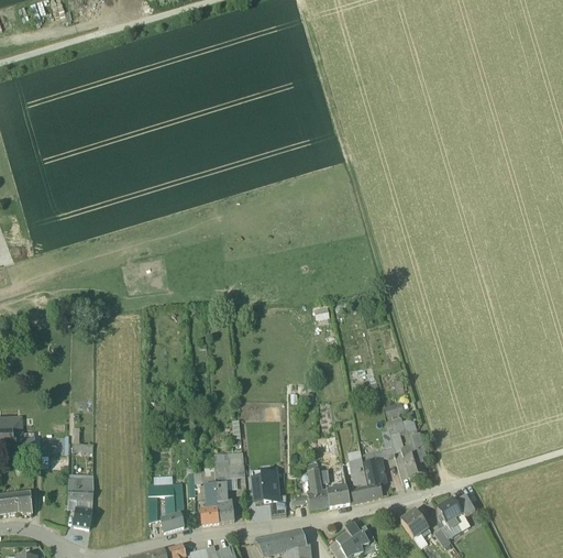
[(201,186),(231,179),(230,174),(199,181),(201,186)]
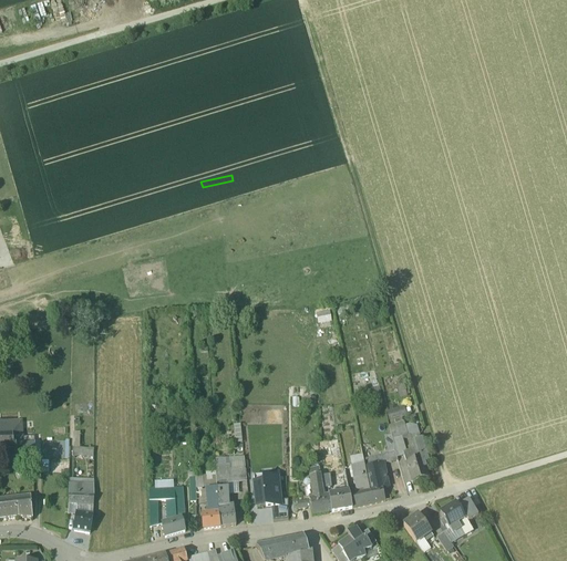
[(387,409),(389,417),(406,412),(403,404),(387,409)]
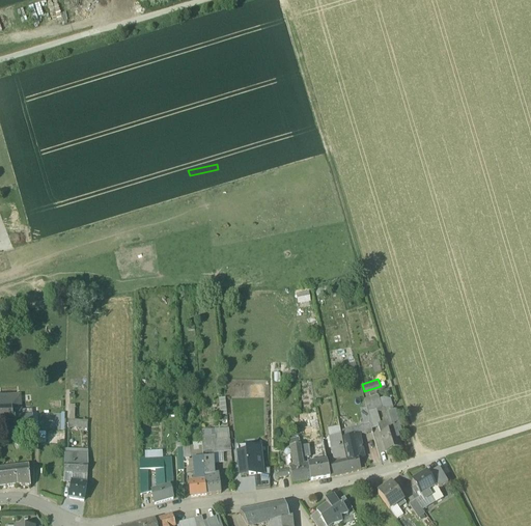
[(0,391),(0,417),(21,416),(22,416),(22,413),(21,391),(0,391)]
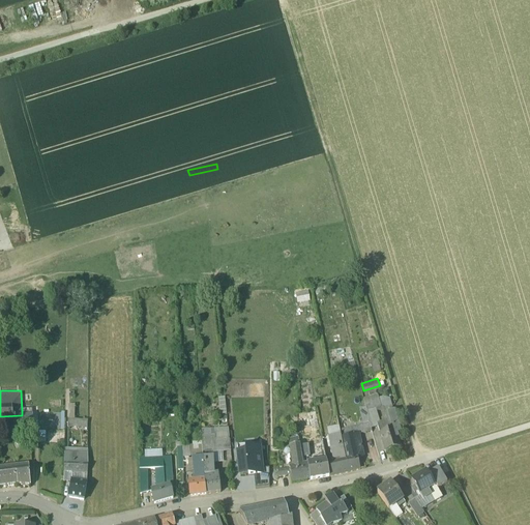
[(377,391),(363,395),(365,403),(366,408),(376,405),(381,404),(377,391)]
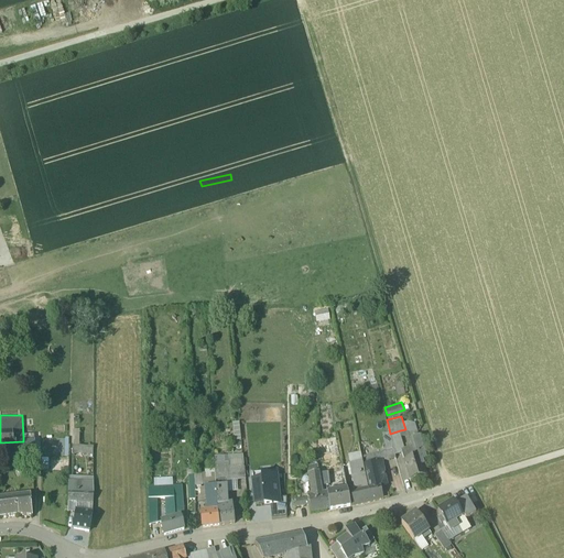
[(387,447),(393,446),(390,434),(389,428),(382,430),(387,447)]
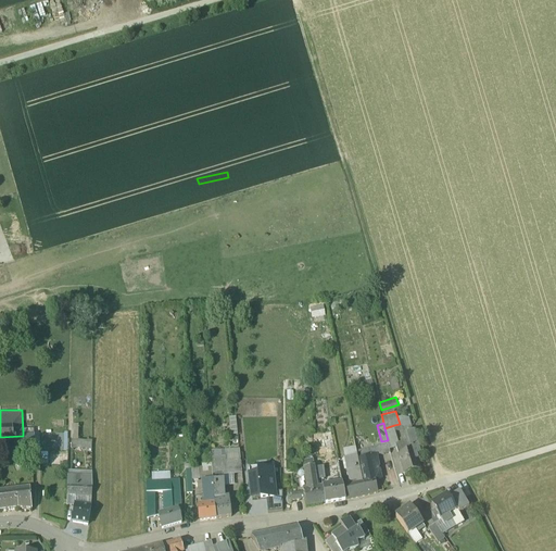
[(394,425),(384,428),(388,440),(389,445),(395,442),(399,441),(394,425)]
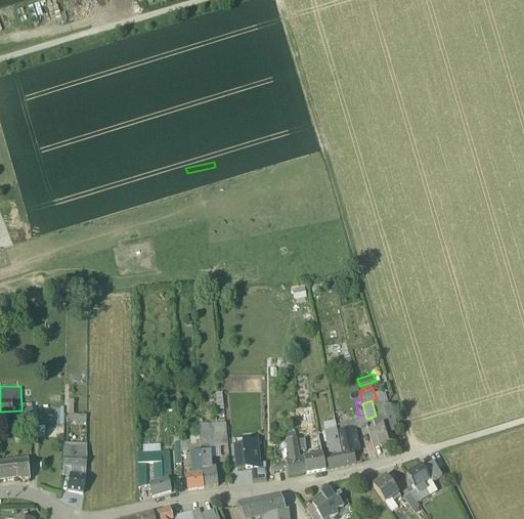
[(386,422),(382,424),(379,415),(376,416),(373,417),(381,442),(395,438),(392,426),(395,424),(389,403),(381,405),(386,422)]
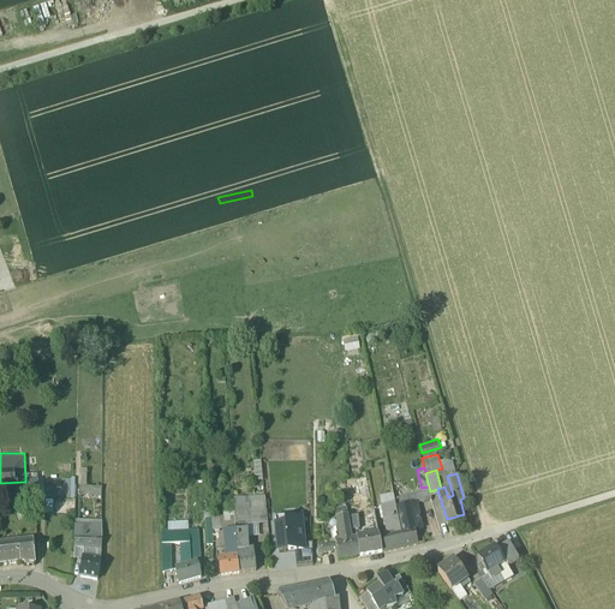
[(422,489),(395,495),(396,502),(417,497),(417,499),(431,495),(430,491),(429,487),(422,488),(422,489)]
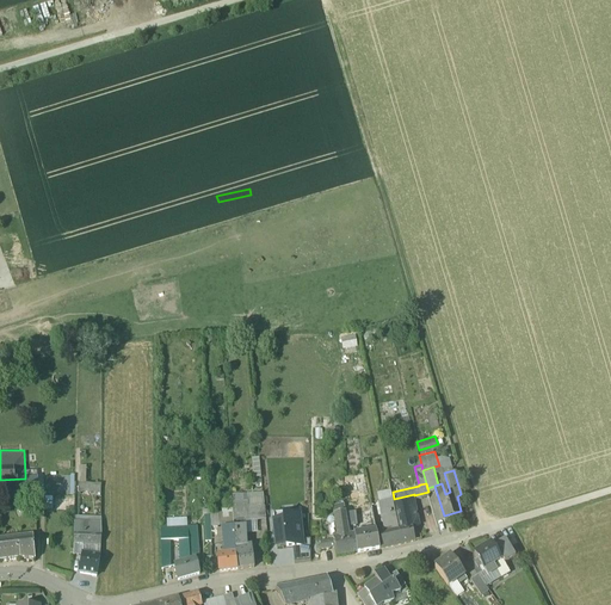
[(232,491),(233,504),(241,504),(242,516),(265,514),(264,488),(232,491)]
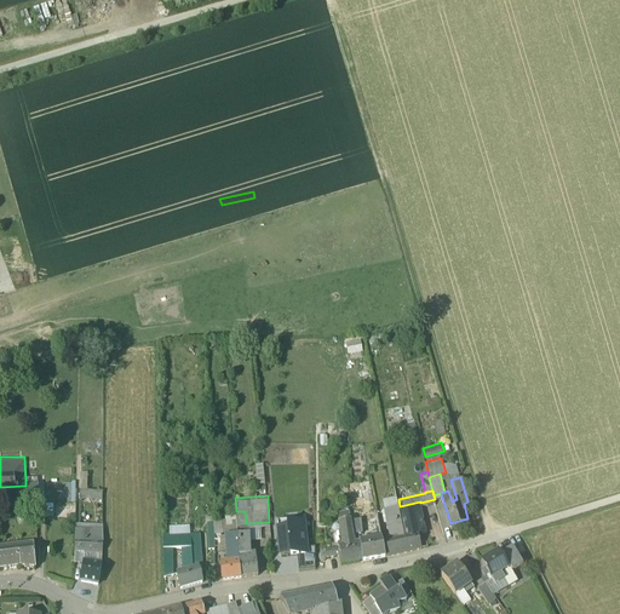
[(400,506),(408,546),(422,544),(418,529),(425,528),(420,503),(420,501),(400,506)]
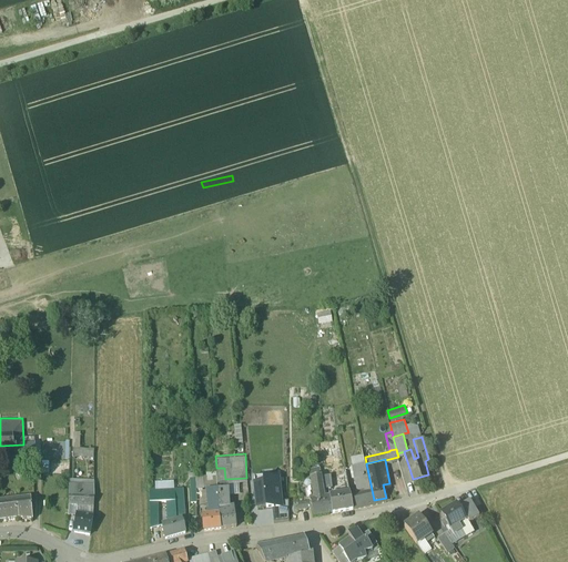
[(365,460),(352,462),(357,490),(354,491),(356,504),(374,500),(366,463),(365,460)]
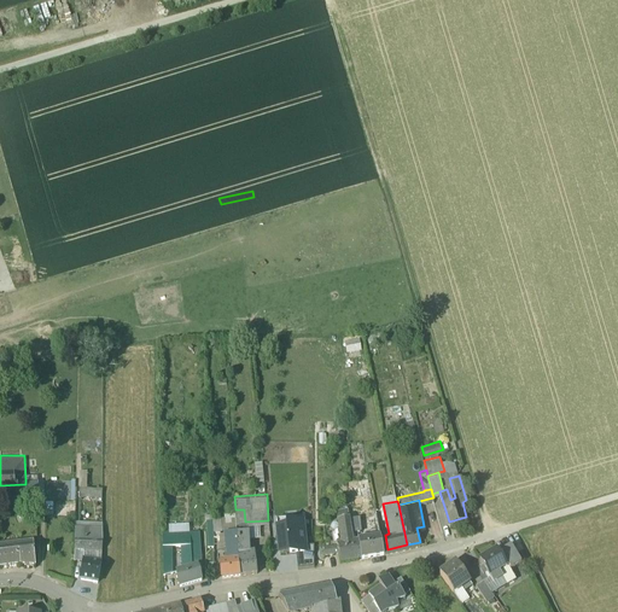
[(235,510),(225,511),(225,514),(226,520),(235,519),(235,510)]
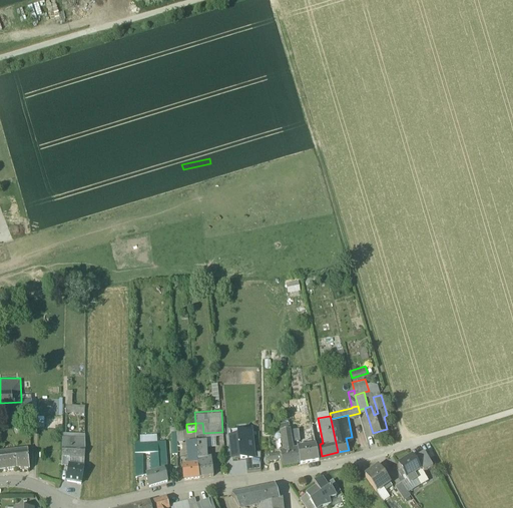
[(202,423),(195,423),(195,431),(196,434),(203,433),(202,423)]
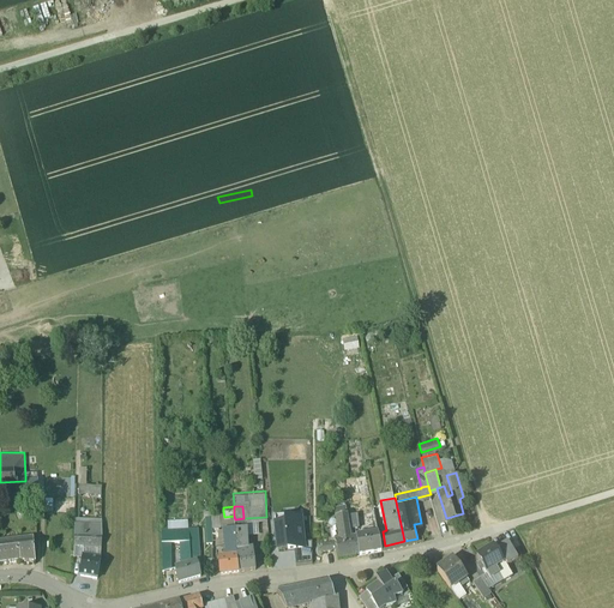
[(343,511),(337,512),(339,533),(341,535),(350,531),(347,510),(343,511)]
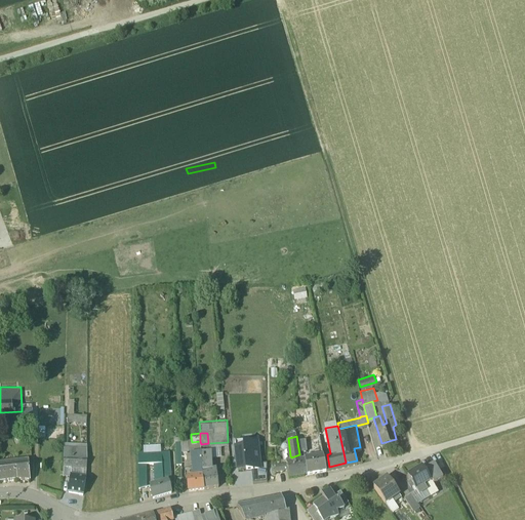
[(191,437),(180,437),(180,439),(182,453),(182,461),(176,461),(176,465),(192,464),(191,450),(191,437)]
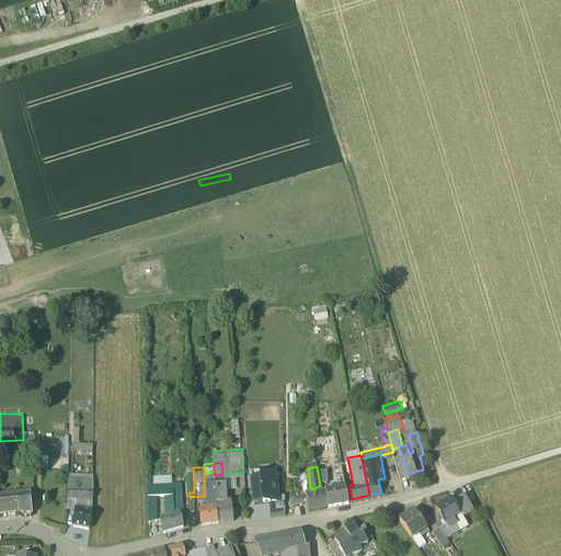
[(277,491),(275,468),(260,469),(261,473),(252,474),(254,497),(263,497),(263,499),(268,498),(277,498),(277,491)]
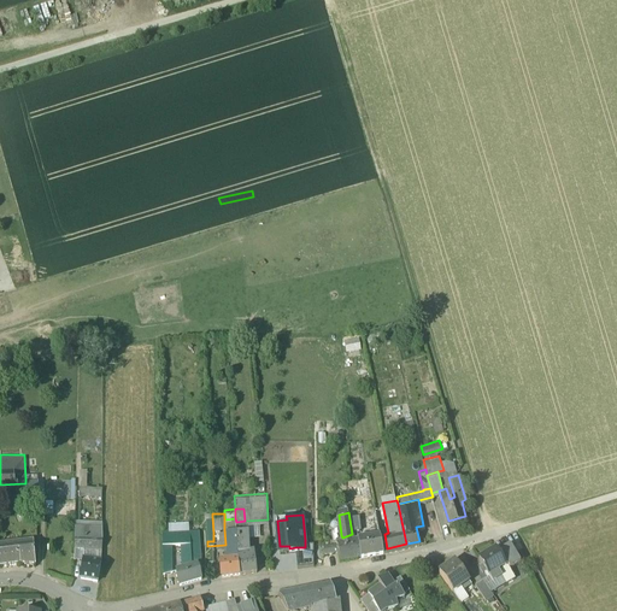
[(103,523),(75,522),(75,545),(101,545),(103,534),(103,523)]
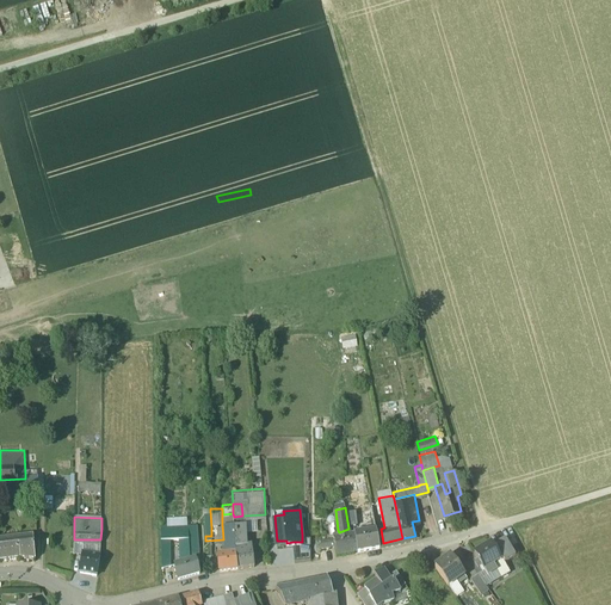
[(197,520),(160,523),(161,536),(171,536),(179,536),(189,535),(190,556),(196,554),(199,554),(199,544),(197,520)]
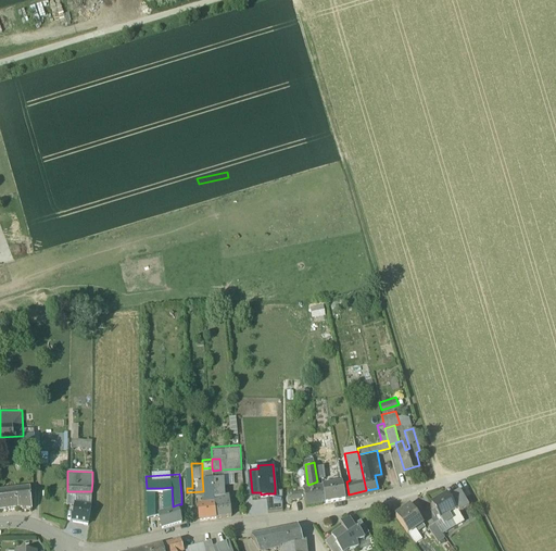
[(213,476),(213,483),(214,500),(224,499),(223,475),(213,476)]
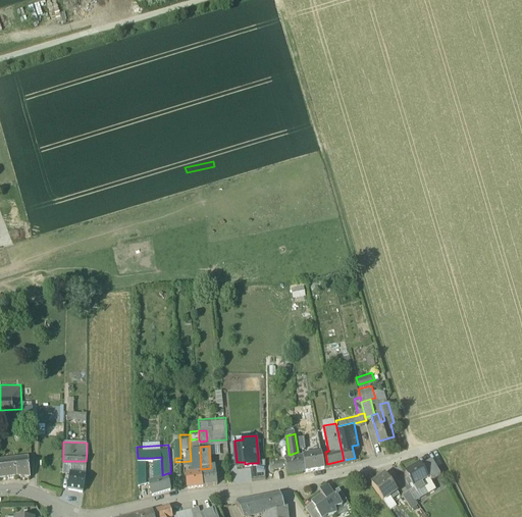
[(200,447),(190,448),(191,461),(193,470),(201,469),(200,453),(200,447)]
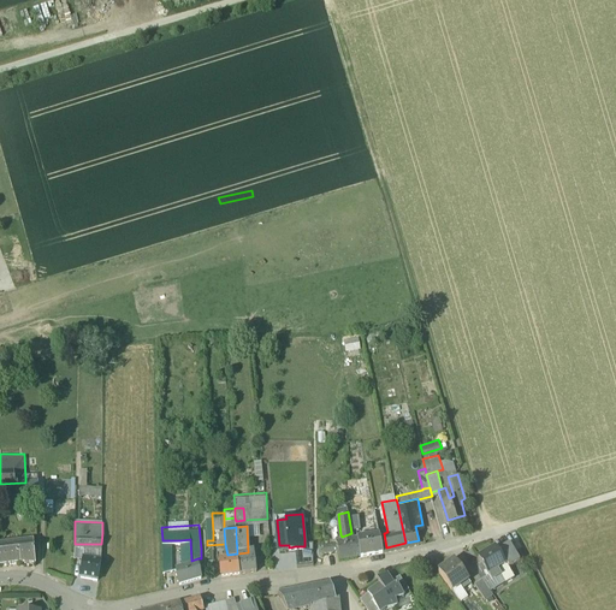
[(379,529),(357,533),(357,536),(355,536),(357,552),(383,548),(379,529)]
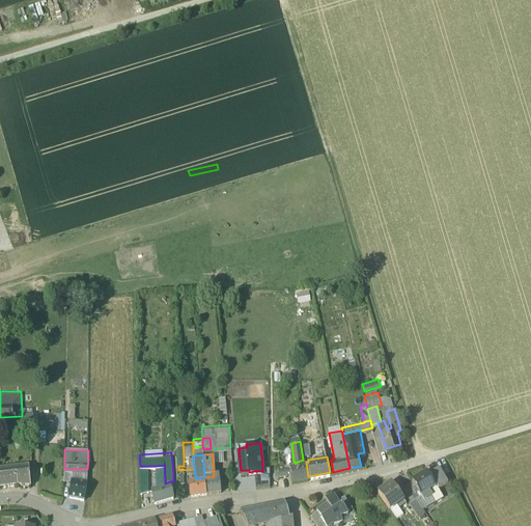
[(295,463),(290,465),(291,472),(292,478),(308,476),(306,462),(303,463),(303,460),(295,463)]
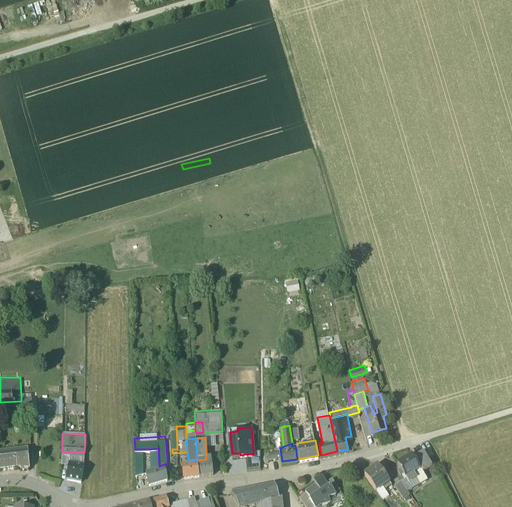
[(245,454),(247,467),(260,465),(260,447),(253,448),(253,454),(245,454)]
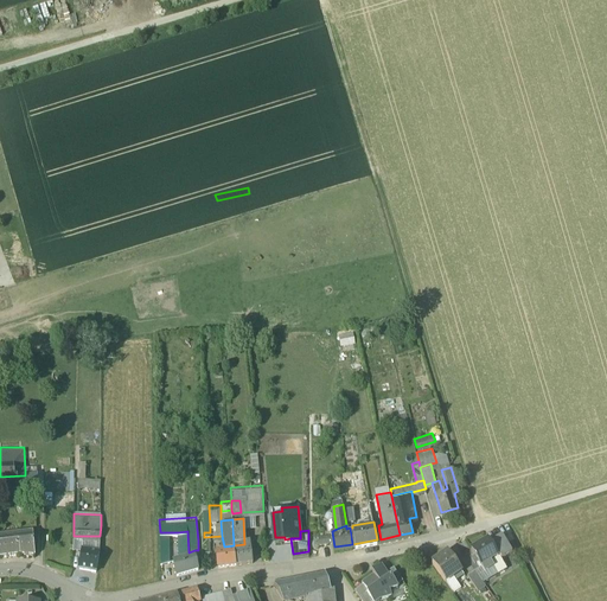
[(33,531),(18,532),(19,550),(34,551),(33,531)]
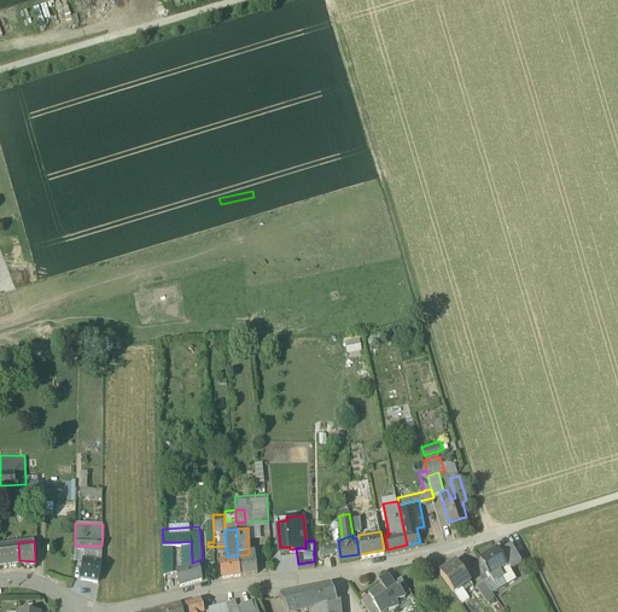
[(191,541),(181,542),(182,565),(192,563),(191,541)]
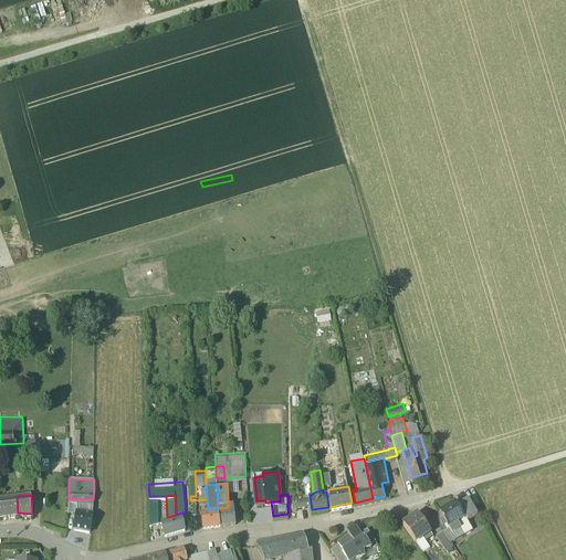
[(300,505),(311,503),(310,495),(297,497),(300,505)]
